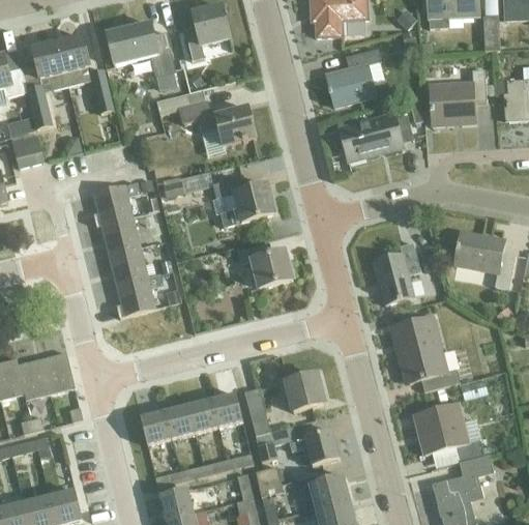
[(366,19),(365,0),(309,0),(310,7),(314,7),(315,36),(342,35),(341,20),(366,19)]
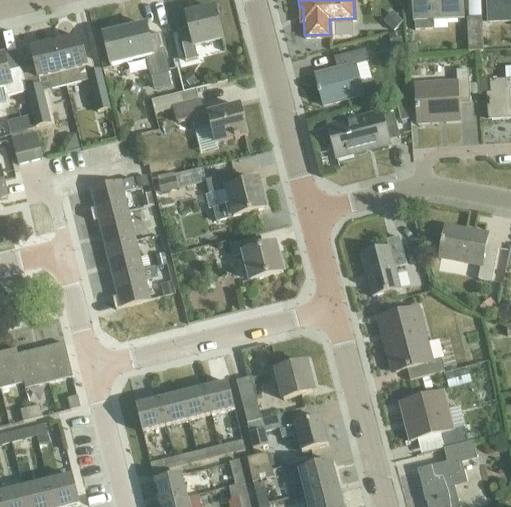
[(431,24),(431,15),(461,14),(460,0),(412,0),(413,7),(413,12),(413,25),(431,24)]
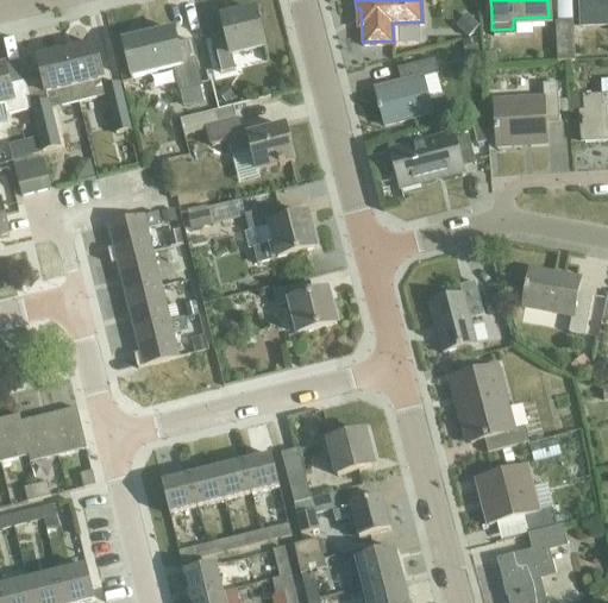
[(577,0),(580,23),(607,20),(607,0),(577,0)]
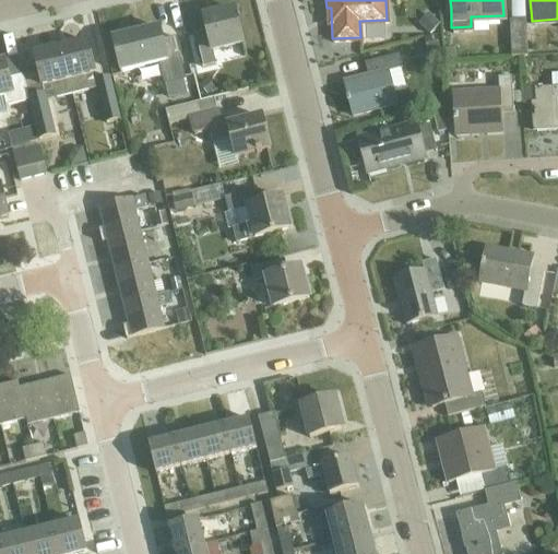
[(241,39),(234,6),(202,12),(204,25),(192,27),(201,62),(214,59),(212,47),(241,39)]
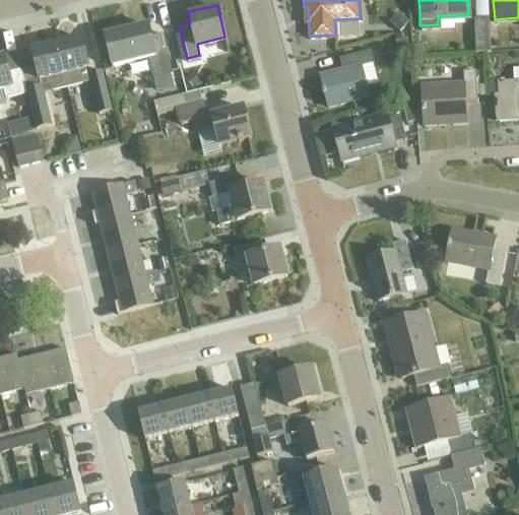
[(400,28),(409,18),(403,11),(393,21),(400,28)]
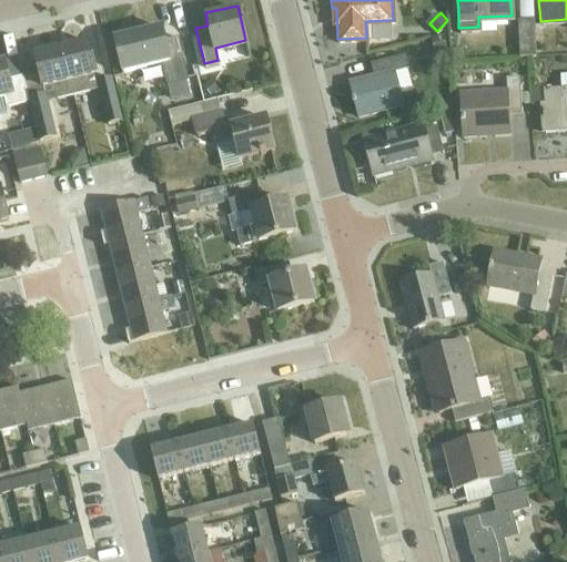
[(535,53),(533,14),(516,16),(518,54),(535,53)]
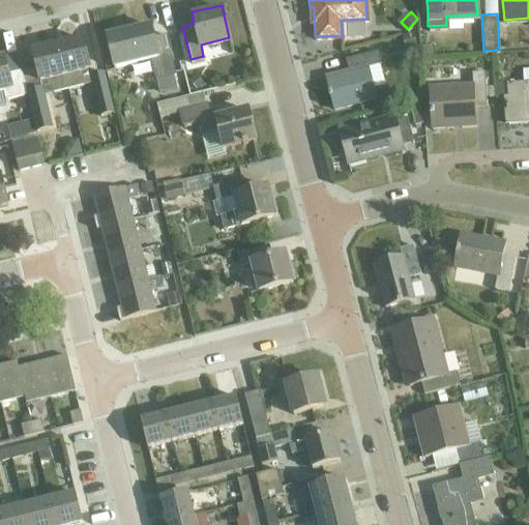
[(154,77),(176,71),(166,31),(153,35),(150,22),(106,32),(114,64),(149,56),(154,77)]
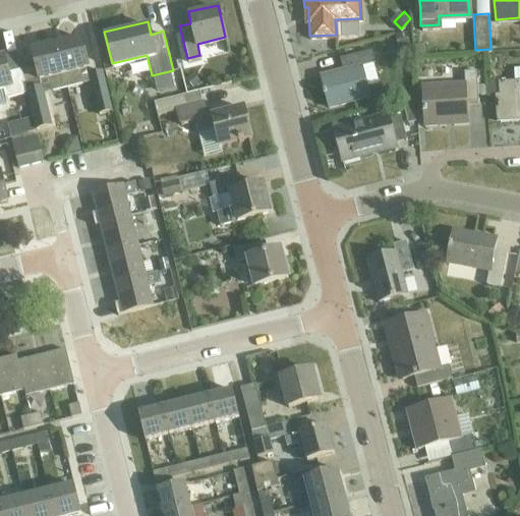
[(405,30),(394,33),(397,46),(408,43),(405,30)]
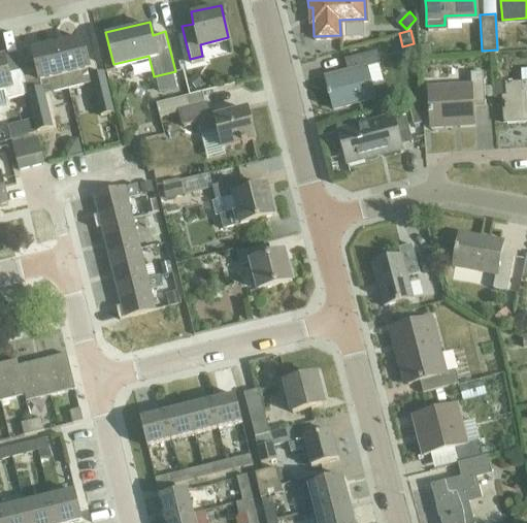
[(81,33),(56,39),(66,80),(67,85),(83,82),(83,80),(79,67),(88,65),(89,65),(81,33)]
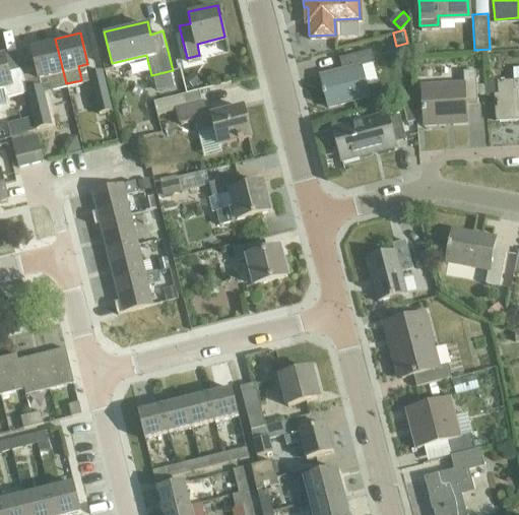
[(55,39),(29,45),(34,60),(38,76),(39,76),(47,74),(50,87),(51,87),(66,83),(65,79),(55,39)]
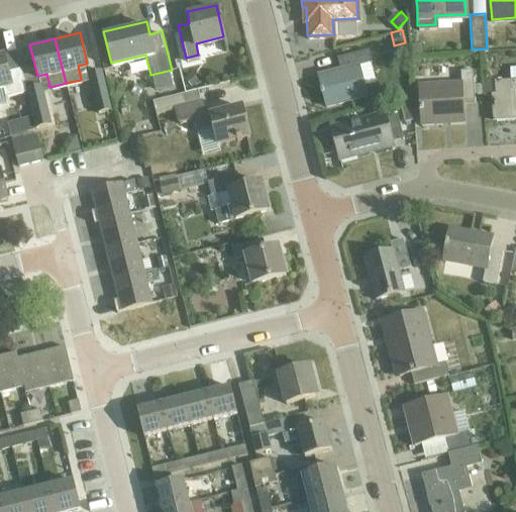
[(420,40),(410,41),(411,50),(420,50),(420,40)]
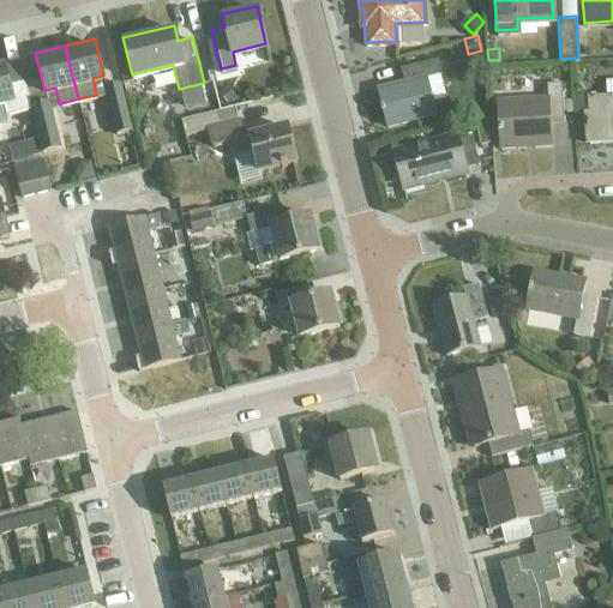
[(385,124),(434,110),(425,74),(440,71),(436,55),(400,65),(403,78),(376,85),(385,124)]
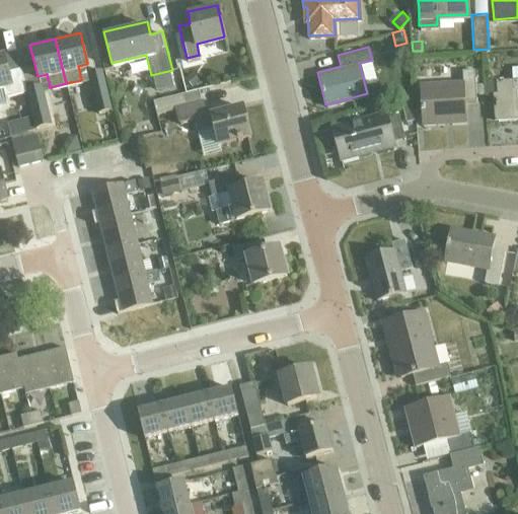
[(4,53),(0,53),(0,100),(5,99),(4,95),(25,89),(19,65),(7,68),(4,53)]
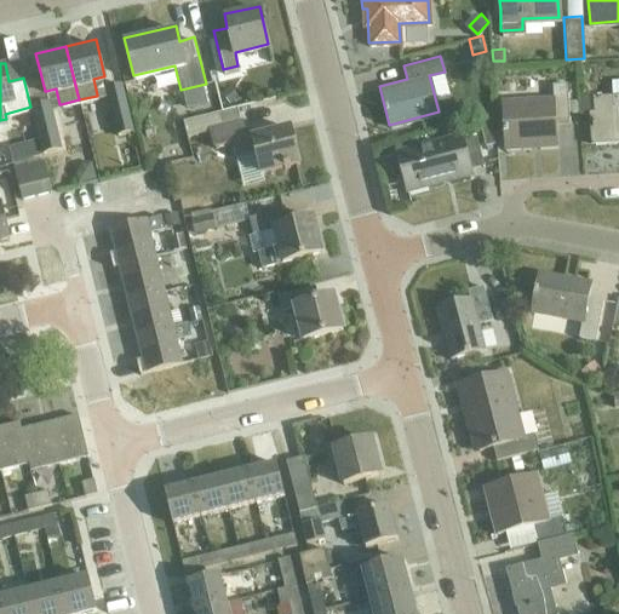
[(590,90),(579,91),(580,107),(591,107),(592,141),(618,138),(618,76),(609,78),(611,92),(590,92),(590,90)]
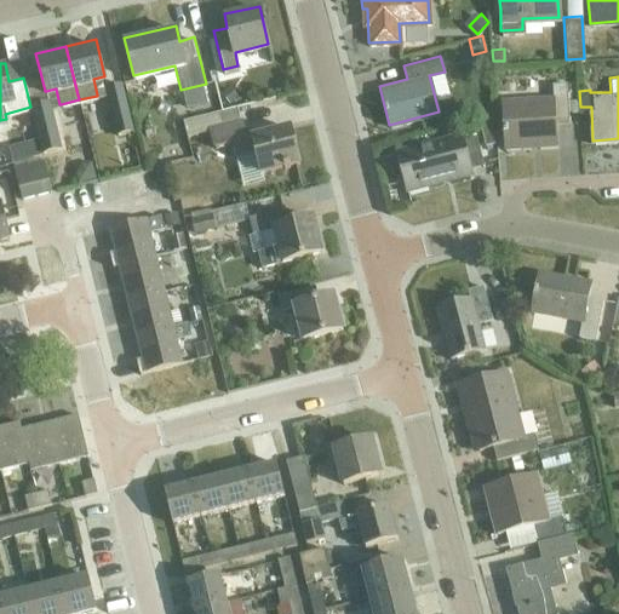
[(120,79),(104,84),(107,92),(116,131),(132,127),(120,79)]
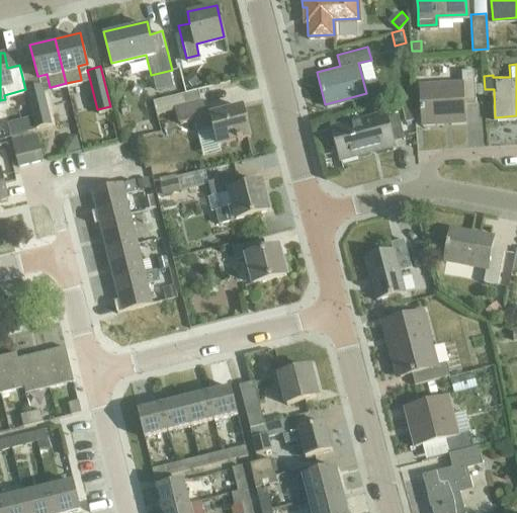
[(482,82),(474,83),(472,67),(460,68),(460,80),(422,82),(424,122),(463,120),(462,99),(475,98),(474,93),(483,92),(482,82)]
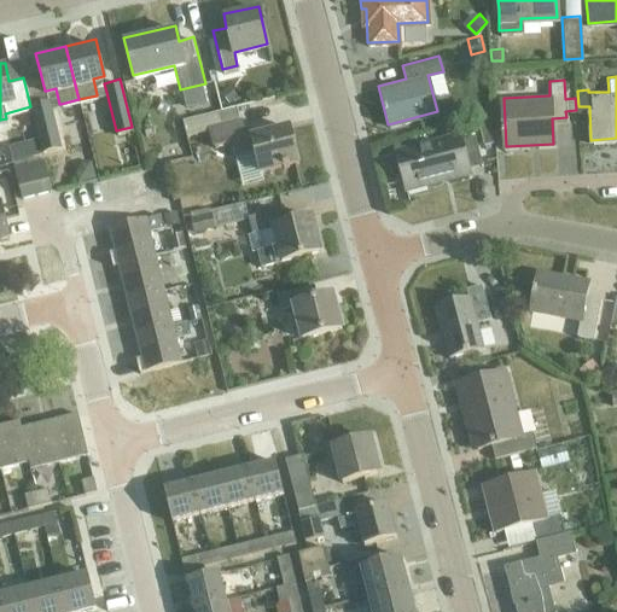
[(236,93),(228,85),(221,91),(228,99),(236,93)]
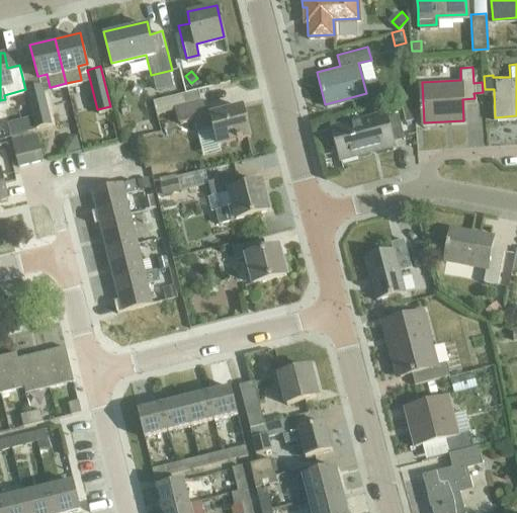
[(40,82),(27,85),(33,109),(31,109),(32,114),(35,124),(50,121),(42,89),(40,82)]
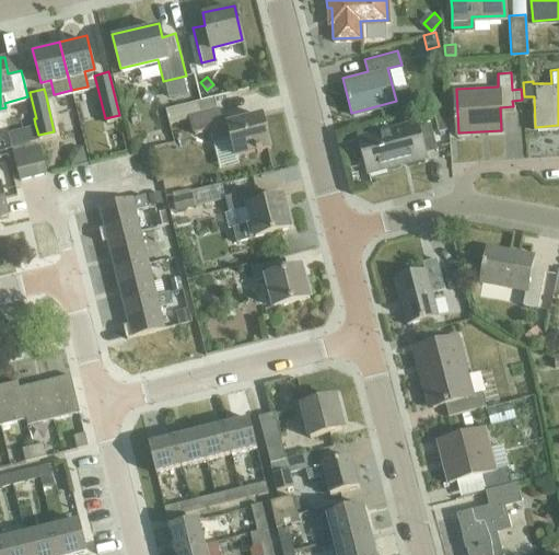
[(213,93),(164,105),(167,119),(189,114),(194,130),(208,127),(211,139),(218,163),(236,159),(234,152),(269,143),(260,112),(221,122),(217,106),(213,93)]
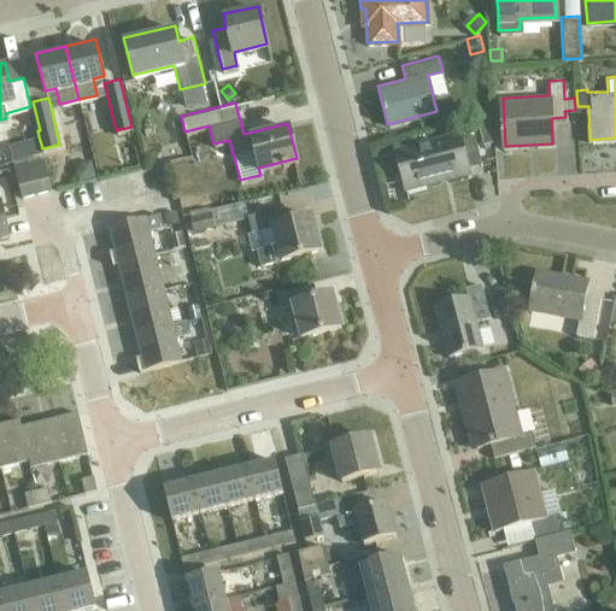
[(488,115),(476,118),(482,141),(492,139),(488,115)]
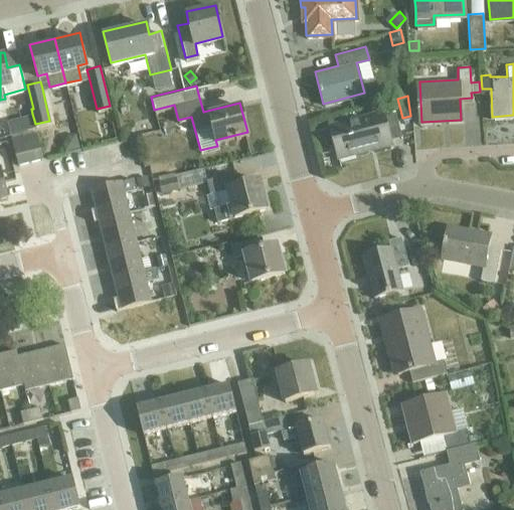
[(394,108),(329,124),(337,156),(368,148),(367,144),(389,138),(388,135),(400,132),(394,108)]
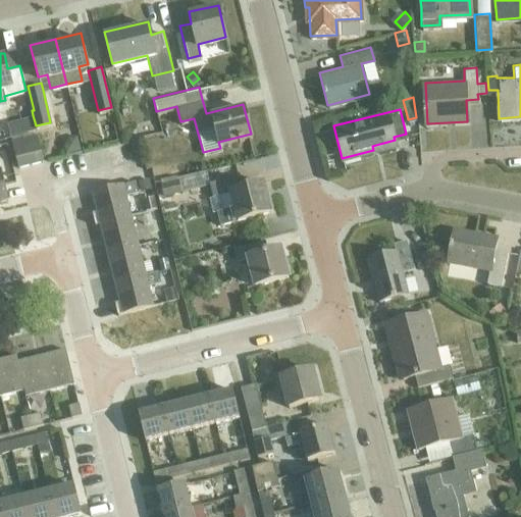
[(27,116),(23,122),(24,128),(36,125),(33,115),(27,116)]
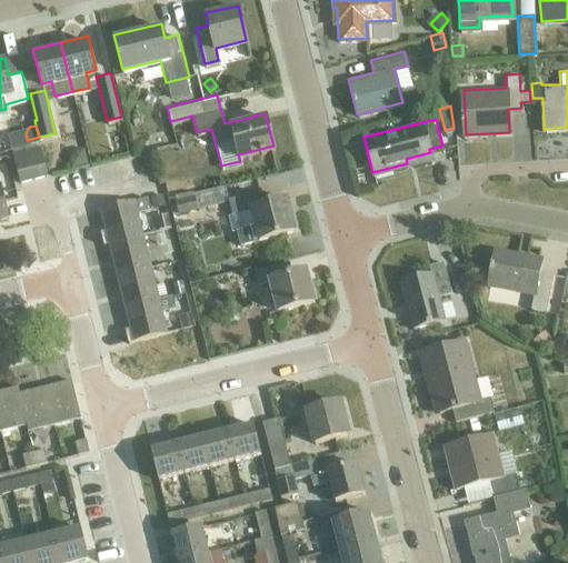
[(12,151),(19,180),(46,173),(39,144),(12,151)]
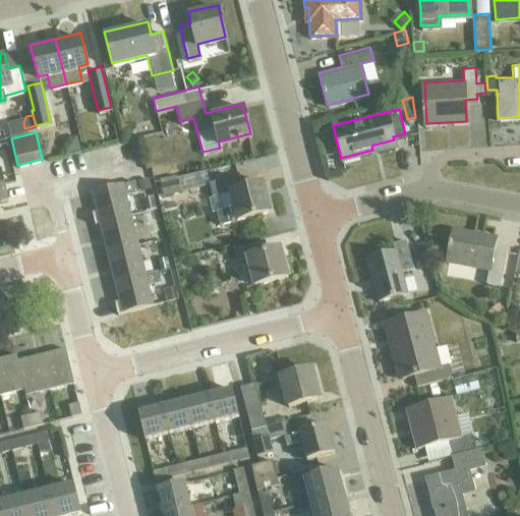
[(68,135),(64,142),(66,152),(80,148),(76,133),(68,135)]
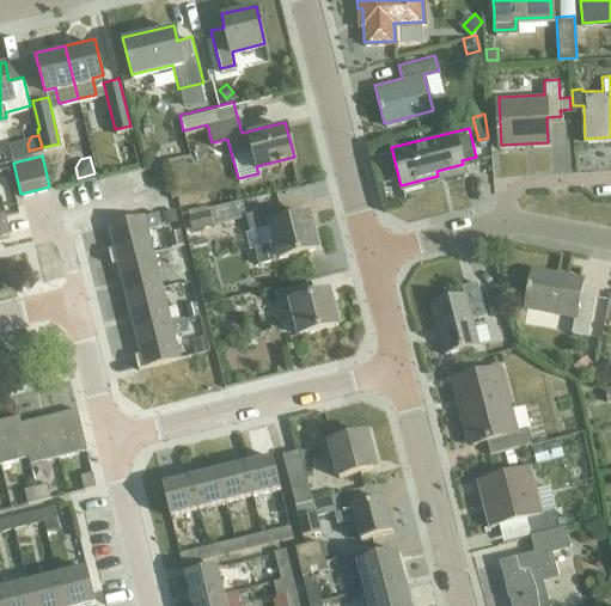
[(208,203),(188,208),(194,230),(213,225),(208,203)]
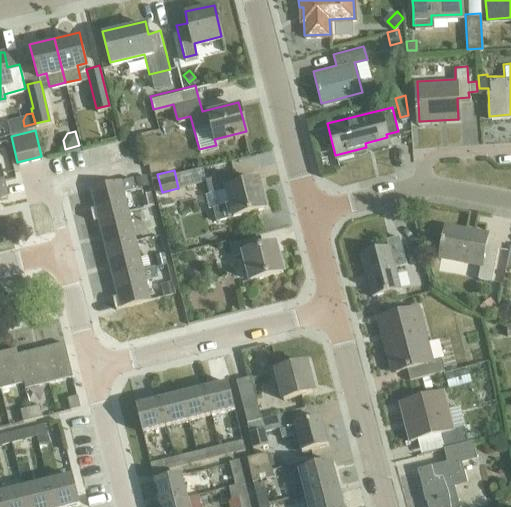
[(208,207),(212,206),(216,219),(266,205),(258,177),(237,182),(233,170),(204,178),(208,191),(204,192),(208,207)]
